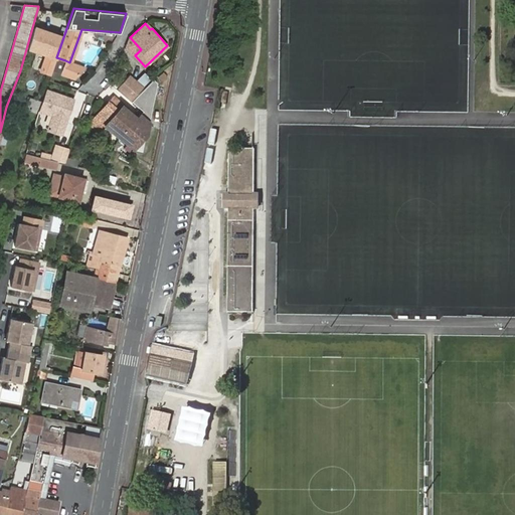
[(37,50),(56,57),(63,37),(44,30),(37,50)]
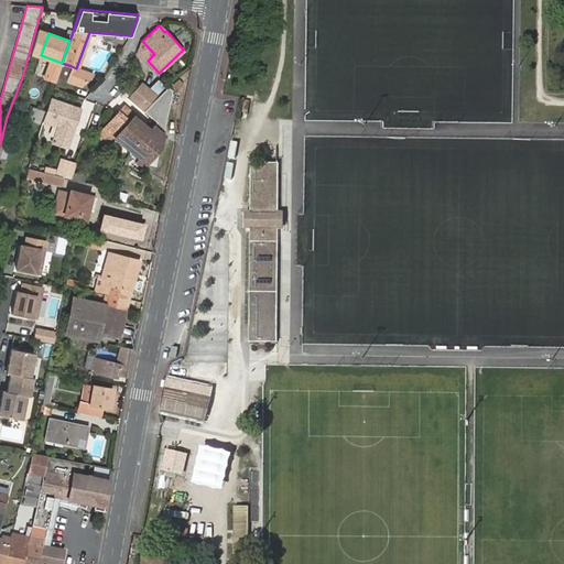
[(76,68),(72,66),(66,82),(80,86),(91,73),(76,68)]
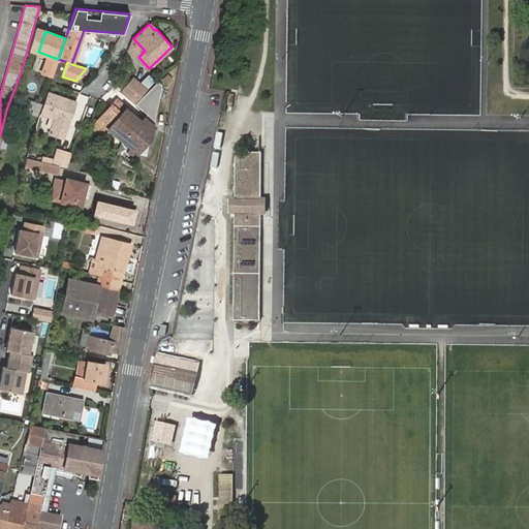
[(0,135),(0,145),(21,72),(16,86),(6,110),(0,135)]
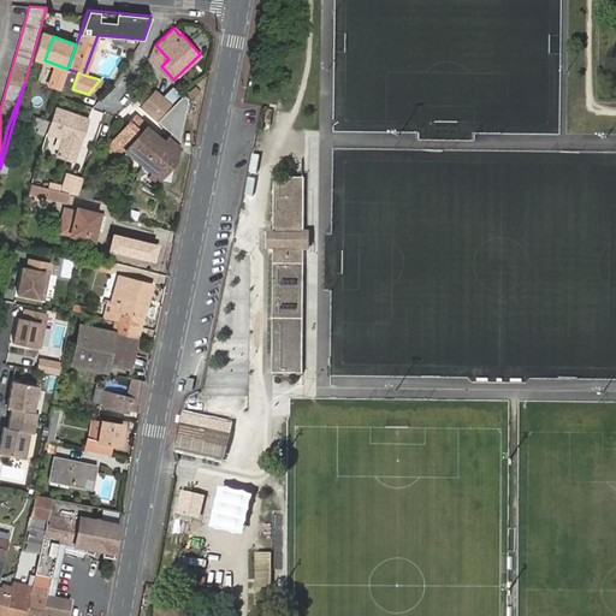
[(154,90),(141,104),(155,117),(169,102),(154,90)]
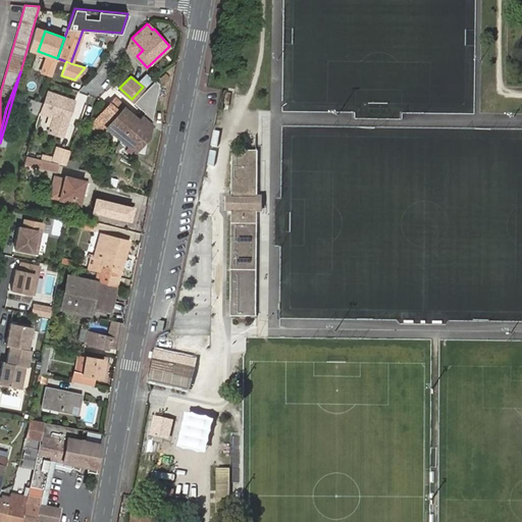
[(150,89),(141,99),(139,97),(136,102),(144,109),(157,94),(150,89)]
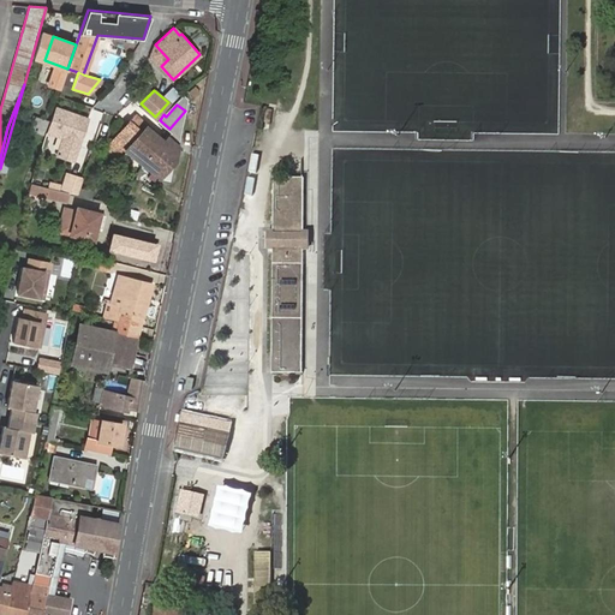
[(65,111),(54,107),(51,115),(48,123),(46,132),(57,136),(75,143),(82,118),(65,112),(65,111)]
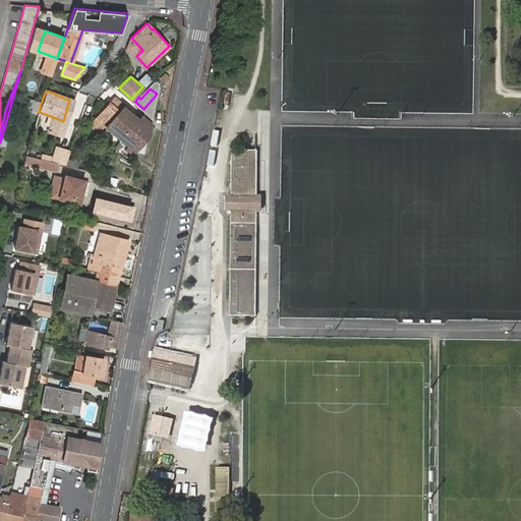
[(107,126),(119,137),(137,117),(114,97),(96,117),(89,125),(99,134),(107,126)]
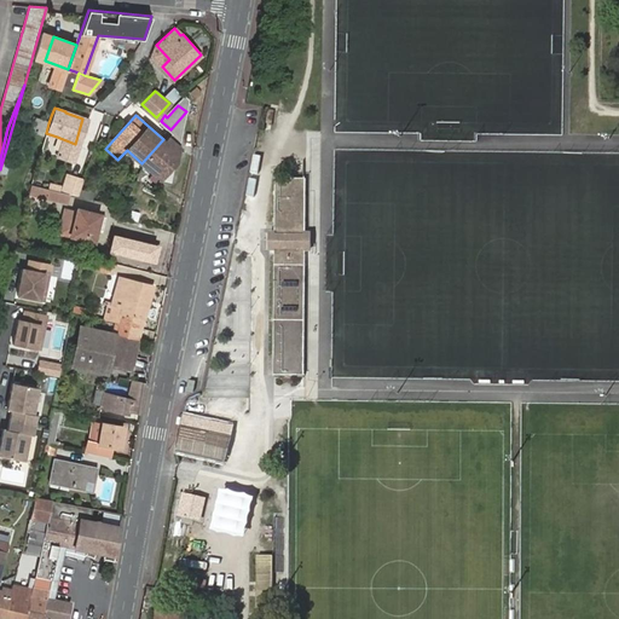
[(75,144),(57,137),(51,155),(69,161),(75,144)]
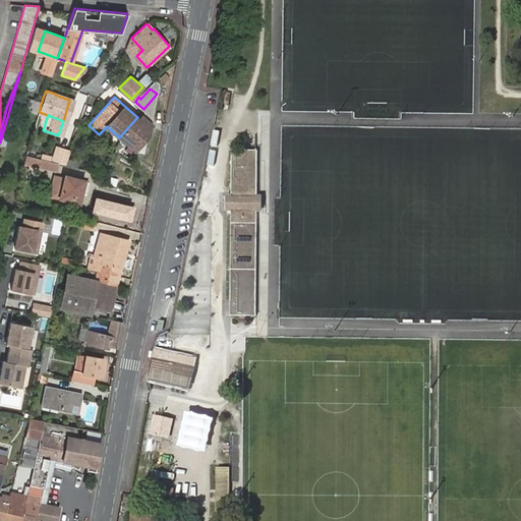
[(155,128),(139,115),(137,117),(119,137),(134,151),(155,128)]
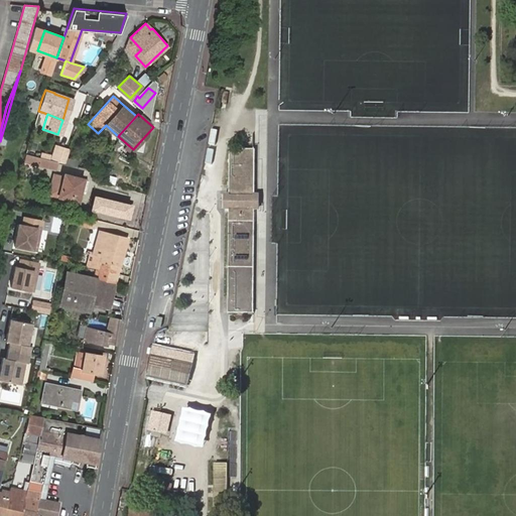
[(56,160),(65,162),(68,149),(53,146),(50,159),(56,160)]
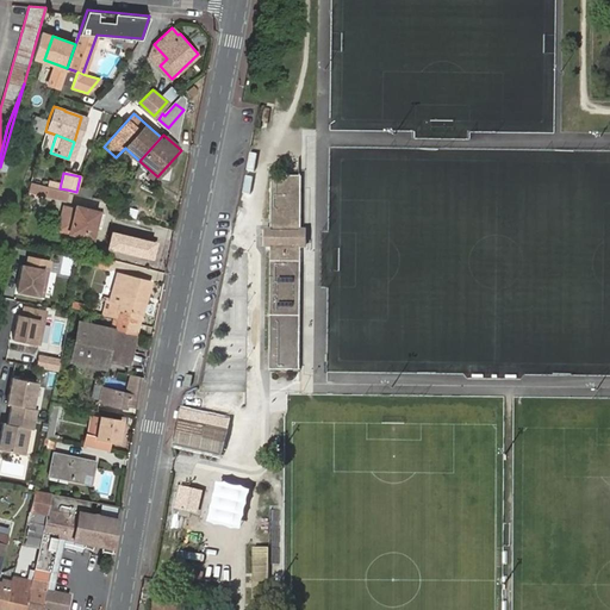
[(272,179),(272,234),(302,234),(303,180),(272,179)]
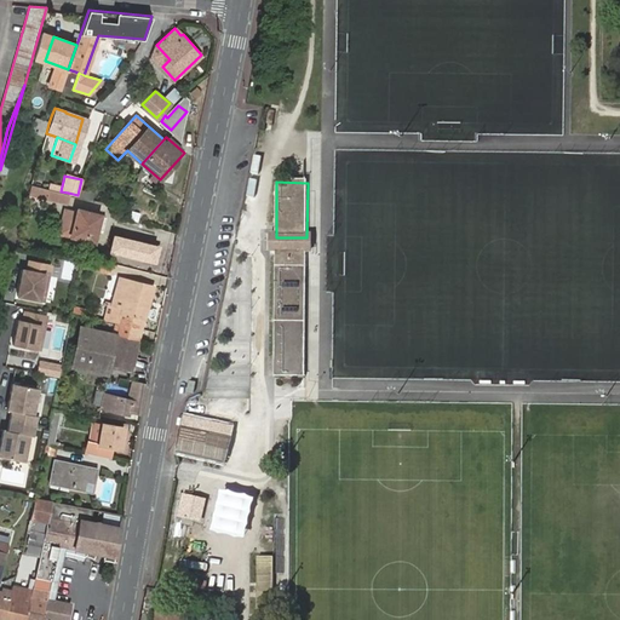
[(47,188),(30,184),(28,193),(45,197),(47,188)]
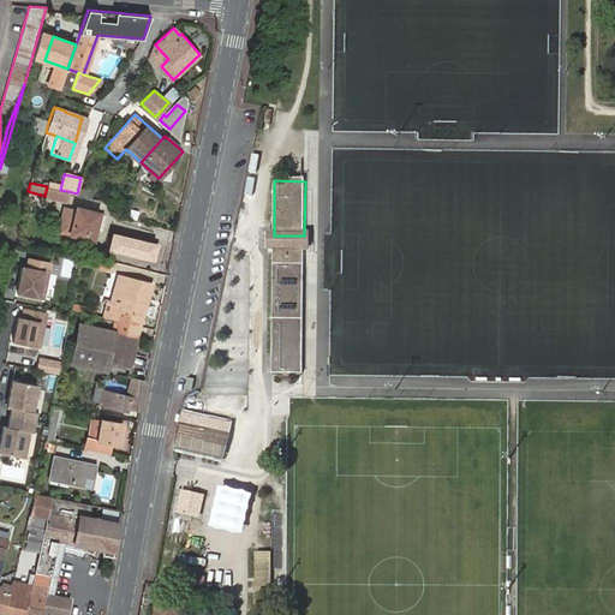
[(60,190),(47,186),(45,196),(65,201),(67,191),(60,190)]
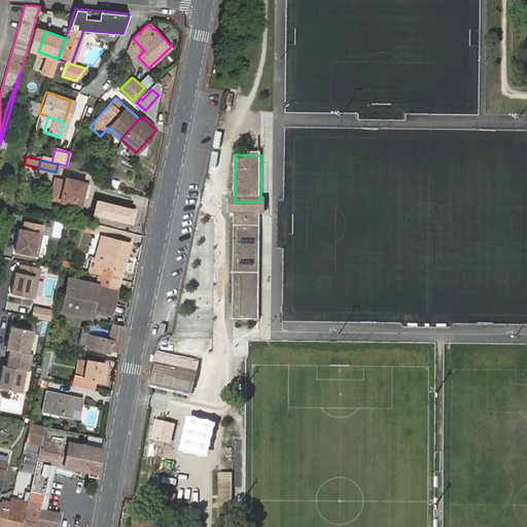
[(60,201),(65,180),(55,178),(50,198),(60,201)]
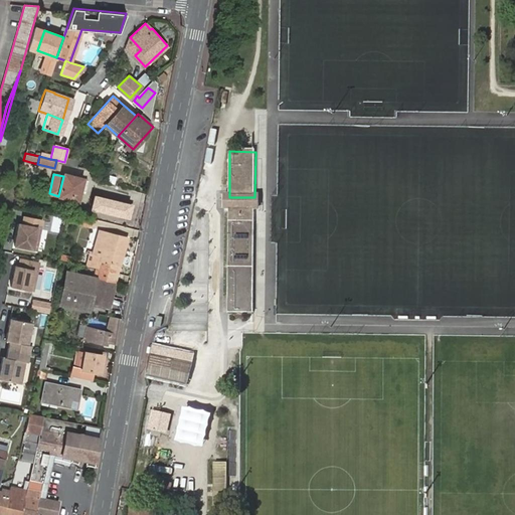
[(63,176),(58,196),(76,200),(79,189),(84,190),(88,179),(63,174),(63,176)]
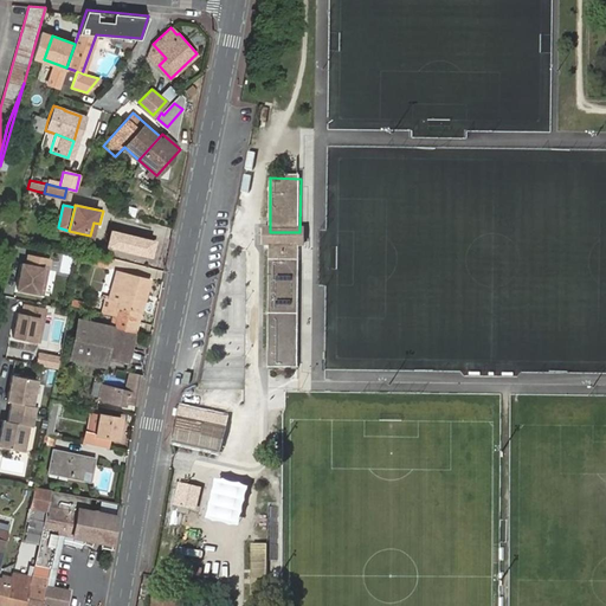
[(159,242),(109,230),(105,247),(154,259),(159,242)]
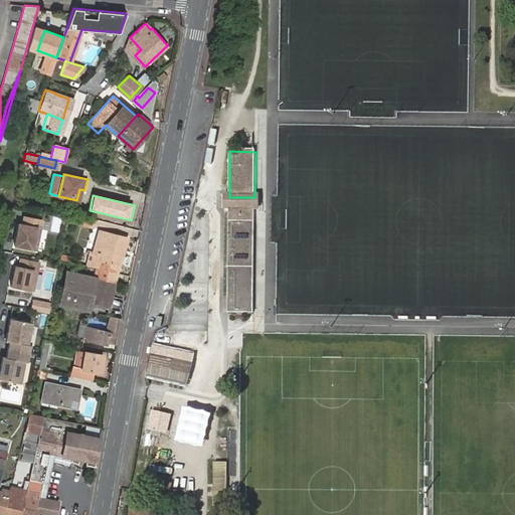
[(227,314),(253,314),(254,211),(229,210),(227,314)]
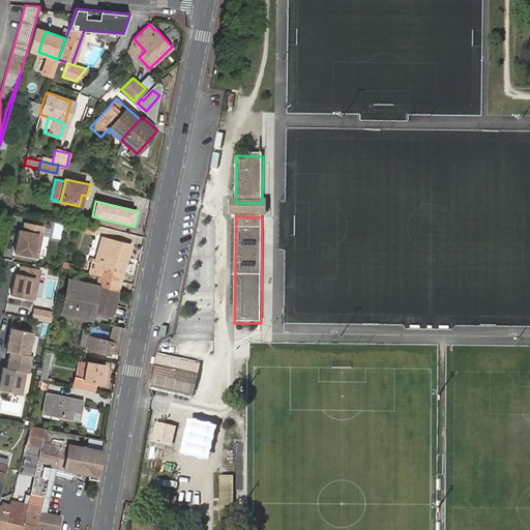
[(38,259),(45,228),(25,225),(23,233),(20,233),(16,254),(38,259)]
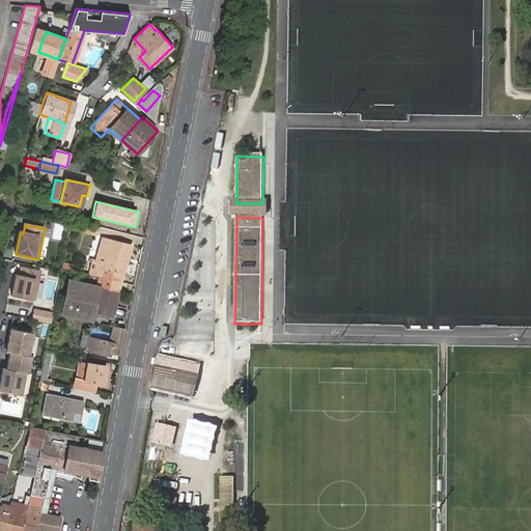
[(120,280),(132,245),(100,235),(90,273),(102,275),(120,280)]
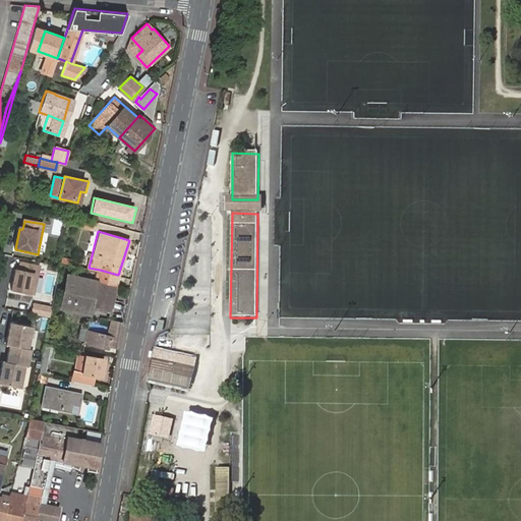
[(35,295),(41,266),(21,262),(19,271),(15,270),(12,290),(35,295)]
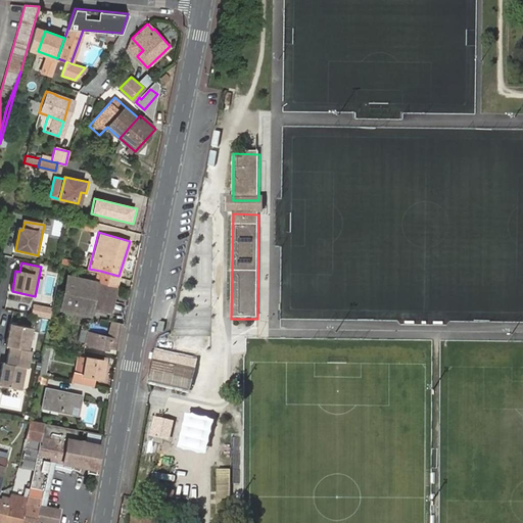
[(94,270),(89,269),(83,292),(70,289),(68,299),(90,306),(97,281),(100,271),(94,270)]
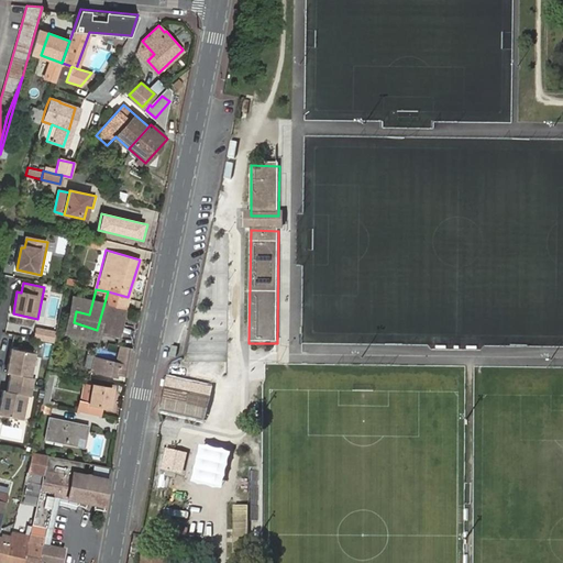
[(125,308),(128,297),(108,291),(105,302),(125,308)]
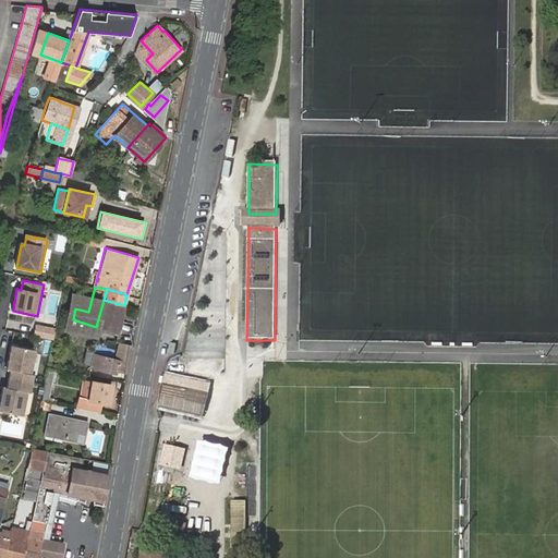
[(104,300),(96,327),(118,332),(125,305),(124,305),(104,300)]
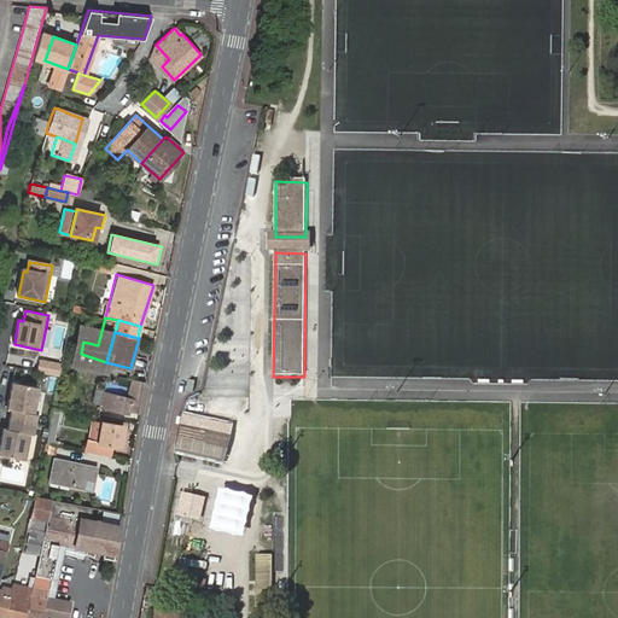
[(39,359),(38,373),(59,375),(62,362),(39,359)]
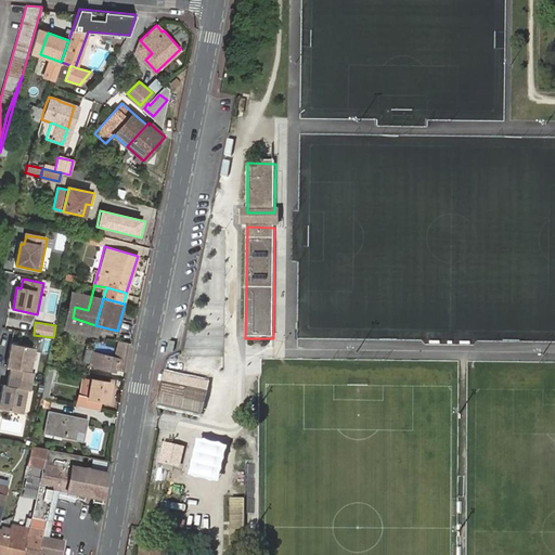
[(126,370),(131,343),(118,339),(114,356),(104,353),(99,351),(93,350),(90,364),(115,371),(116,368),(126,370)]
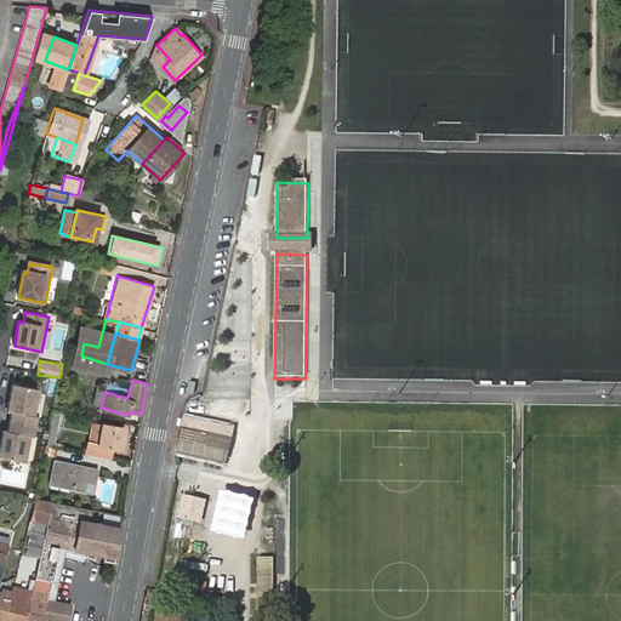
[(39,391),(11,386),(6,412),(12,414),(9,433),(3,432),(0,443),(0,459),(30,465),(35,438),(34,438),(38,419),(33,417),(39,391)]
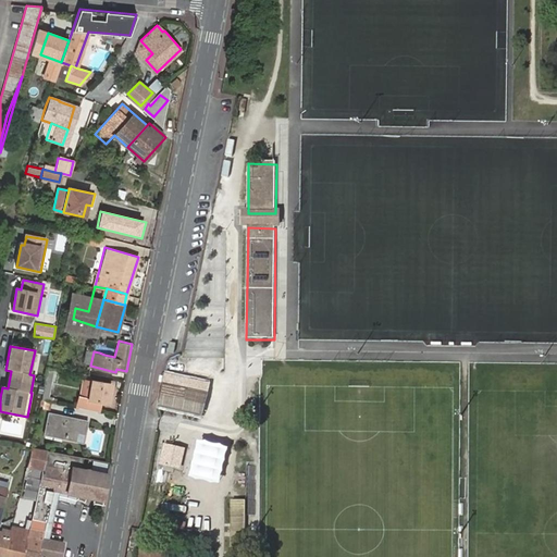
[(54,368),(48,367),(44,383),(41,399),(51,401),(52,397),(48,396),(54,368)]
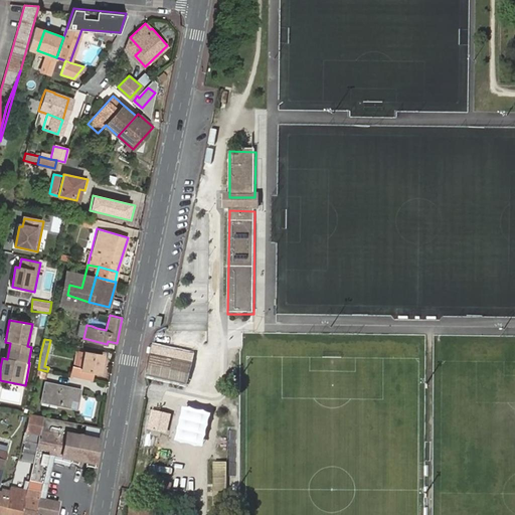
[(151,346),(146,375),(188,383),(193,356),(151,346)]
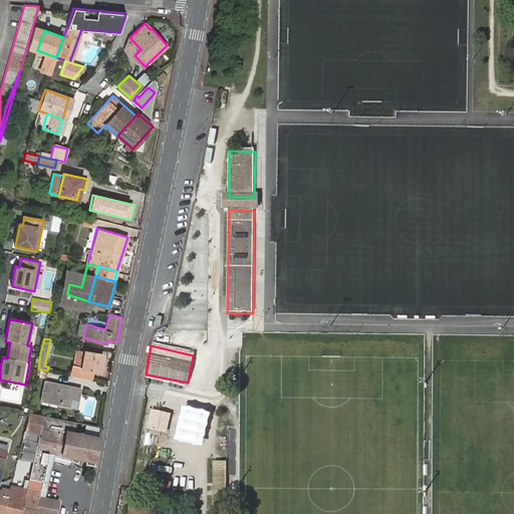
[(85,351),(82,367),(74,366),(73,374),(91,378),(93,369),(100,370),(102,354),(85,351)]
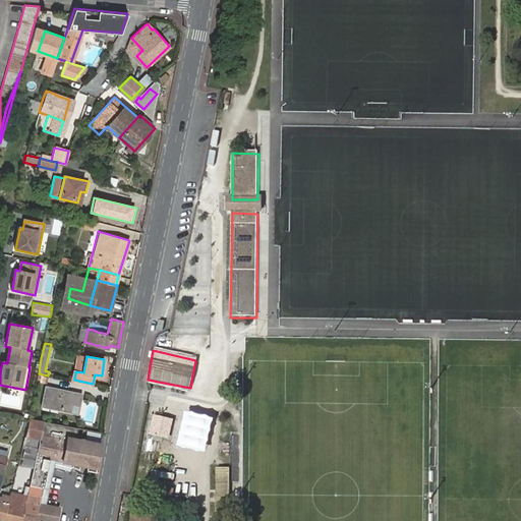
[(46,387),(42,406),(69,412),(71,401),(80,402),(82,394),(46,387)]
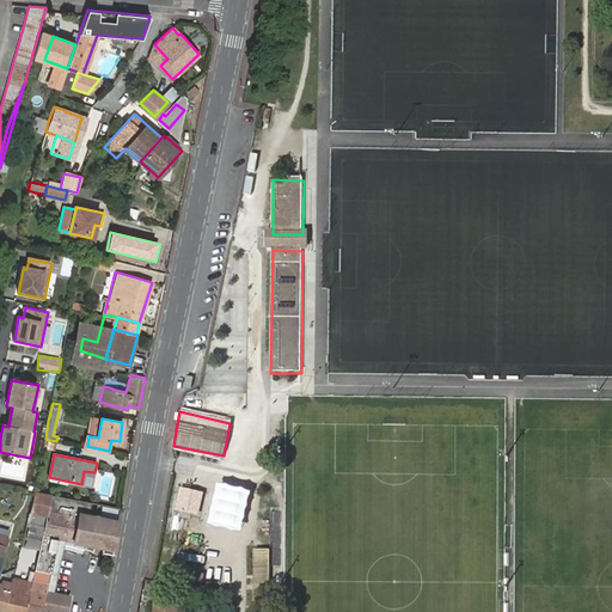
[(56,496),(35,491),(30,513),(41,515),(44,515),(43,521),(42,536),(43,536),(48,537),(59,539),(112,550),(116,527),(97,524),(98,520),(53,512),(56,496)]
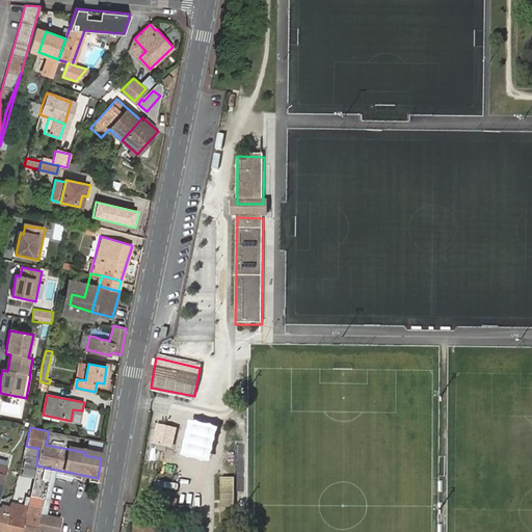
[(177,431),(158,427),(154,444),(173,448),(177,431)]
